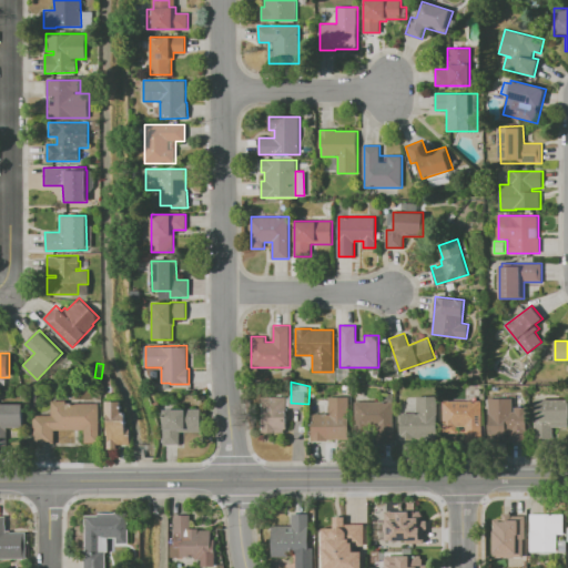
[(403,413),(418,413),(418,396),(437,396),(437,439),(401,439),(401,415),(403,415),(403,413)]
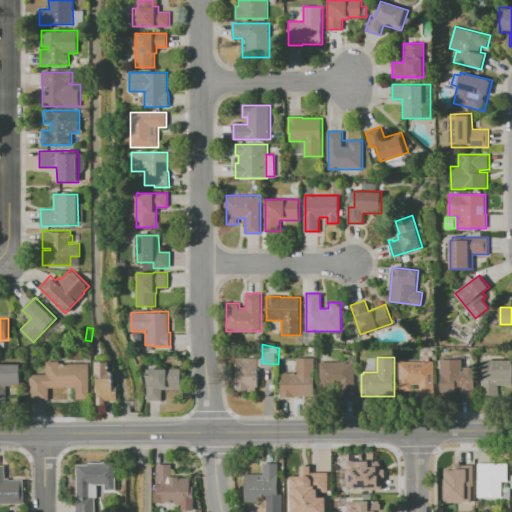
[(236,390),(236,358),(258,358),(258,390),(236,390)]
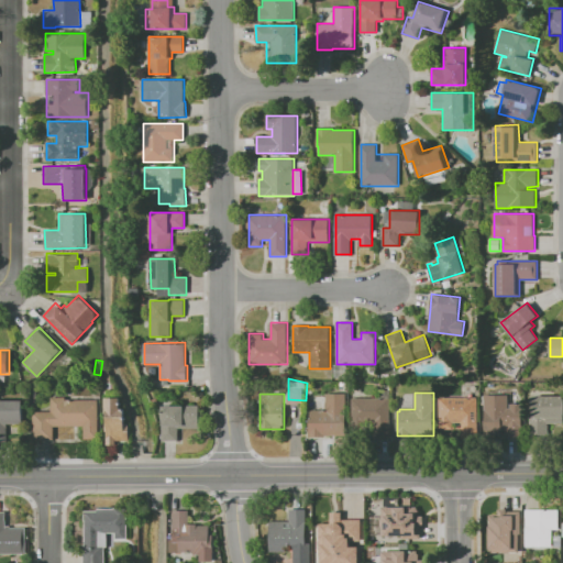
[(309,437),(309,410),(327,410),(327,394),(346,394),(346,423),(349,423),(349,437),(309,437)]
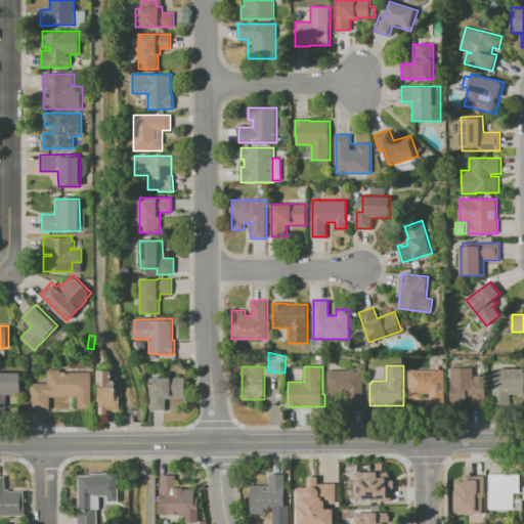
[(450,367),(474,367),(474,380),(475,380),(475,376),(486,376),(486,406),(470,406),(470,404),(450,404),(450,367)]
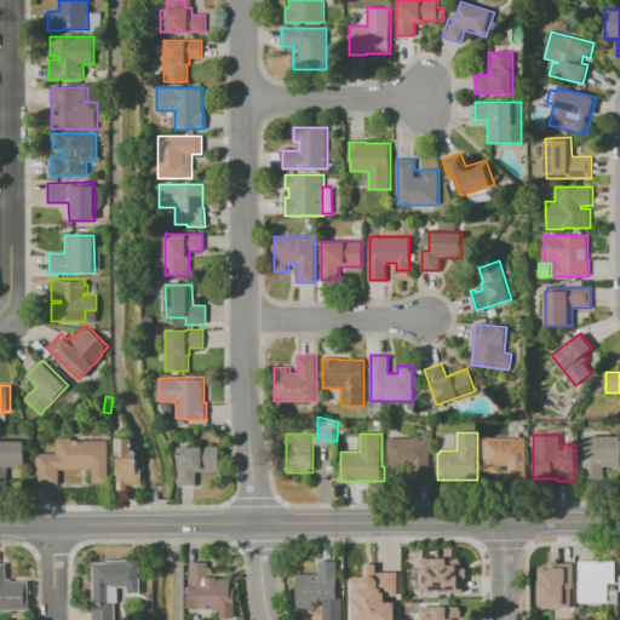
[(619,466),(606,466),(606,482),(584,482),(584,458),(586,458),(586,436),(619,436),(619,466)]
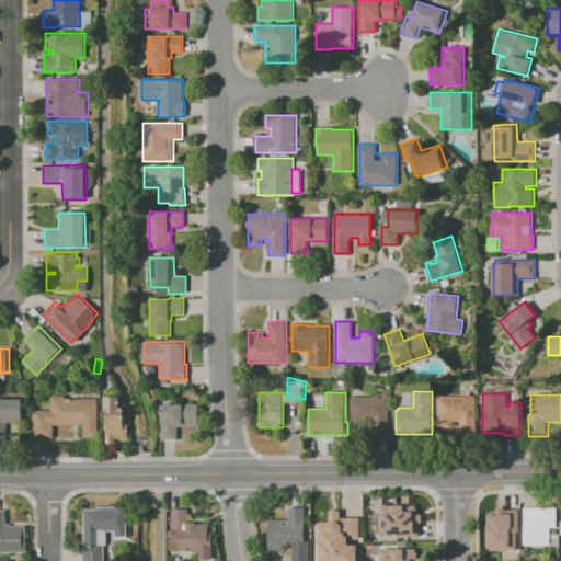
[(66,399),(99,399),(99,437),(84,437),(83,425),(54,425),(54,438),(33,438),(33,410),(52,410),(52,396),(66,396),(66,399)]
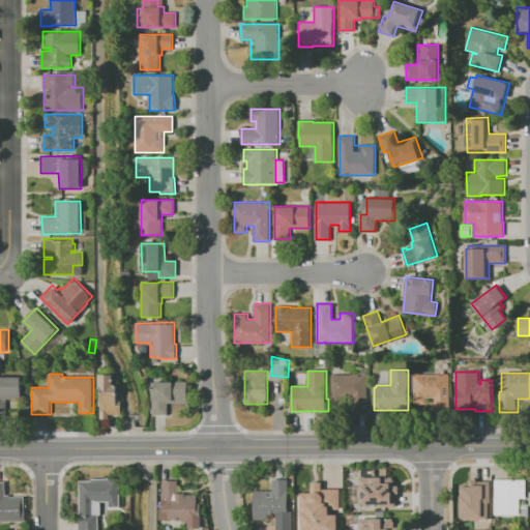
[(100,419),(99,375),(115,374),(115,384),(118,384),(118,399),(121,399),(121,414),(108,414),(108,419),(100,419)]
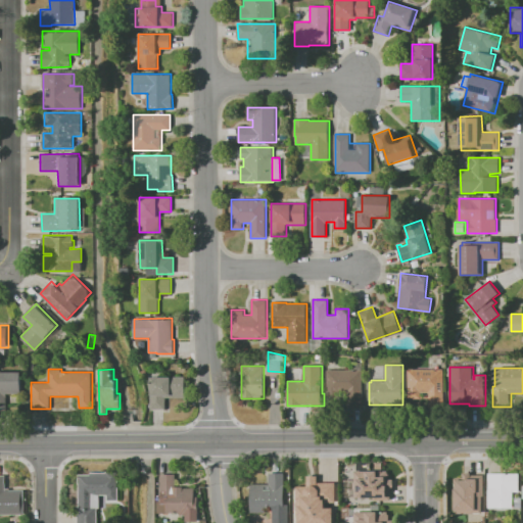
[(409,398),(409,369),(444,369),(444,407),(428,407),(428,392),(422,392),(422,398),(409,398)]
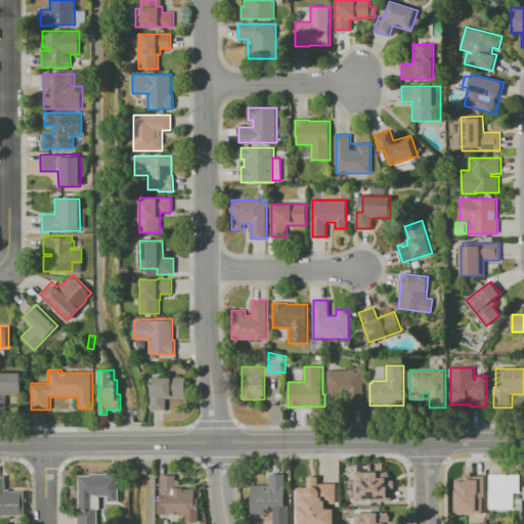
[(328,393),(328,370),(363,370),(363,408),(348,408),(348,393),(328,393)]
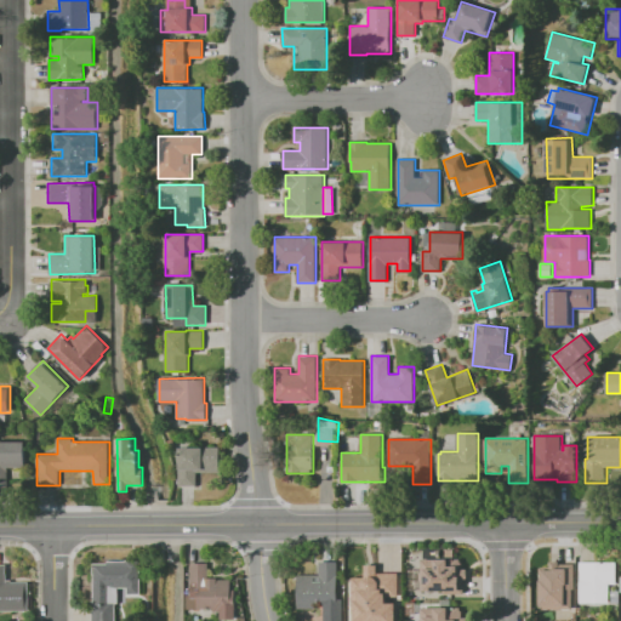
[(0,488),(0,442),(26,442),(26,468),(10,468),(10,488),(0,488)]
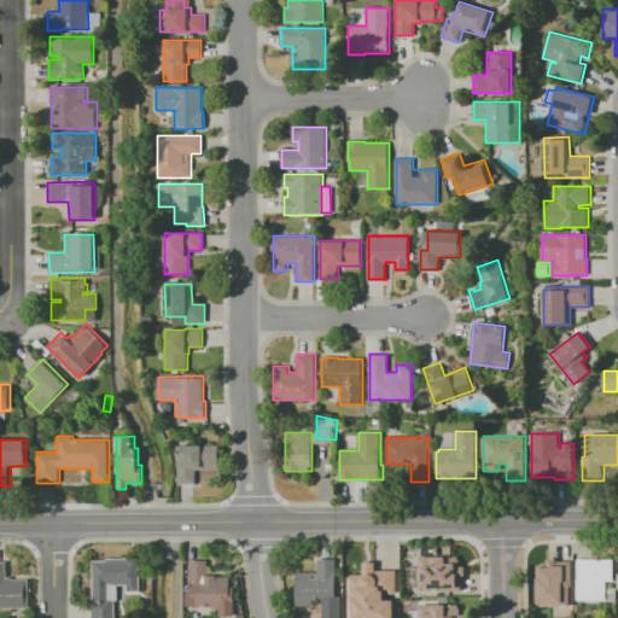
[(178,483),(178,444),(219,444),(219,471),(196,471),(196,483),(178,483)]
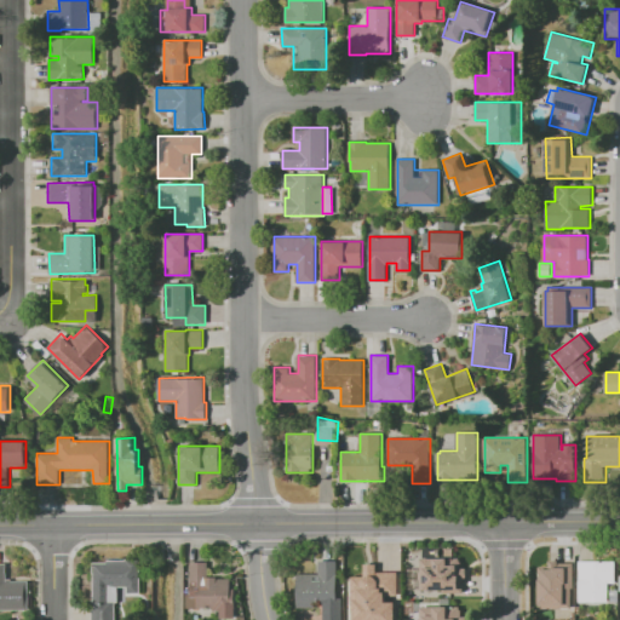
[(461,557),(418,558),(419,592),(463,591),(461,557)]
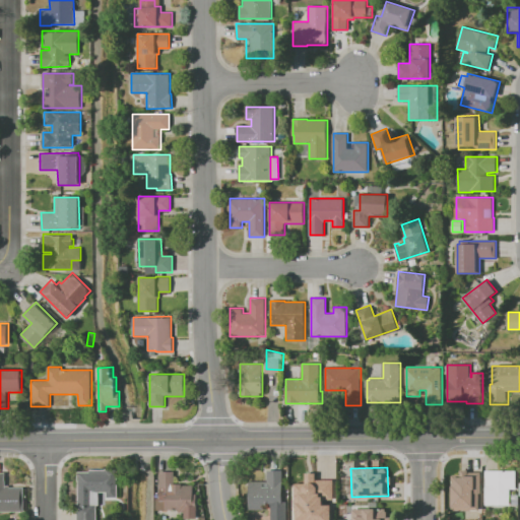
[(77,471),(89,471),(89,470),(106,469),(106,468),(117,468),(117,498),(107,498),(107,493),(99,493),(99,505),(96,505),(96,519),(76,519),(76,503),(77,503),(77,471)]
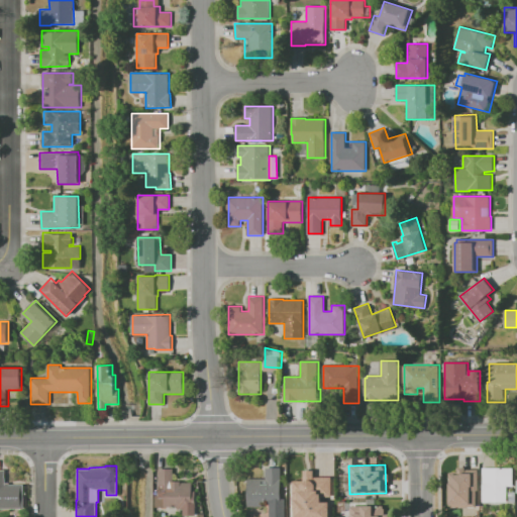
[(281,499),(286,499),(286,516),(269,516),(269,502),(262,502),(262,507),(247,507),(247,479),(266,479),(266,468),(281,468),(281,499)]
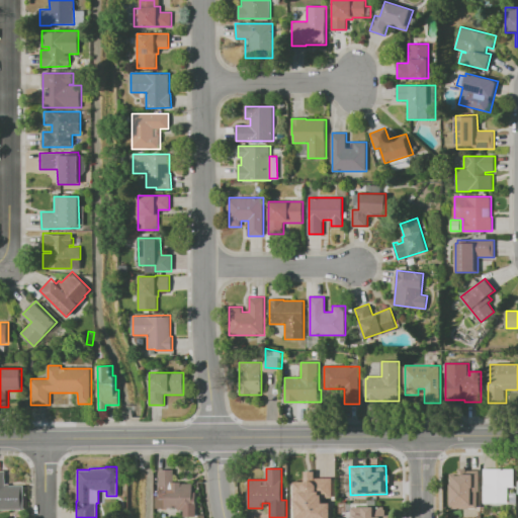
[(483,503),(483,468),(514,468),(514,488),(508,488),(508,503),(483,503)]
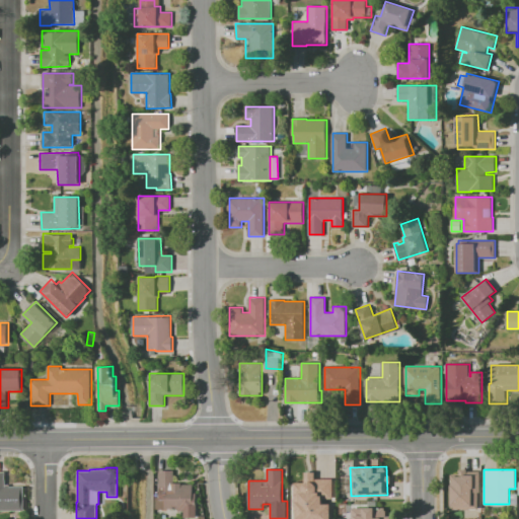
[(159,500),(159,470),(174,470),(174,483),(181,483),(181,484),(194,484),(194,493),(197,493),(197,517),(183,517),(183,511),(178,511),(177,508),(164,508),(164,500),(159,500)]
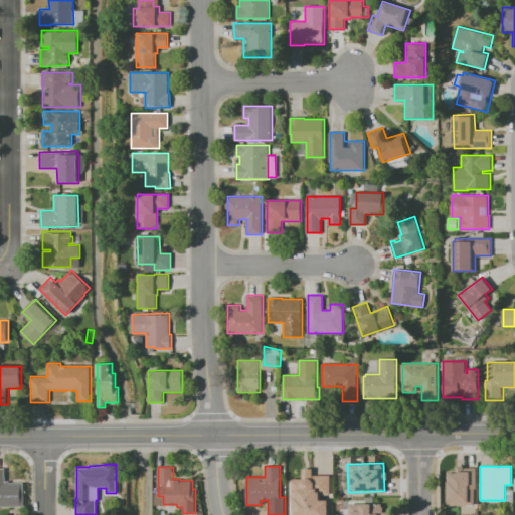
[(0,507),(0,468),(6,468),(6,481),(9,481),(9,482),(24,482),(24,507),(0,507)]
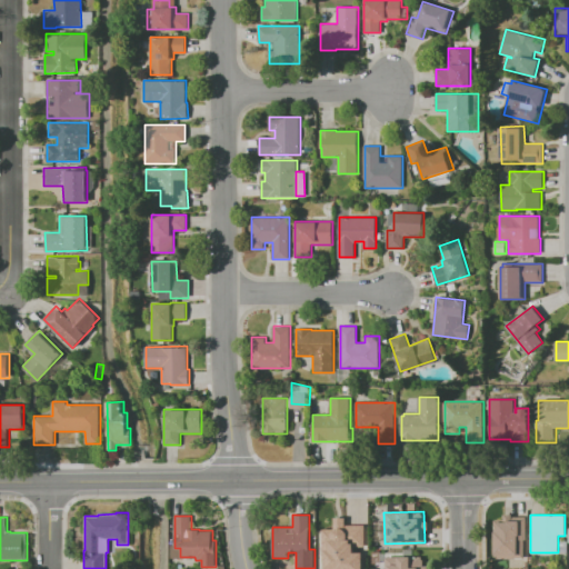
[(328,528),(328,517),(352,517),(352,536),(350,536),(350,558),(328,558),(328,538),(326,538),(326,528),(328,528)]
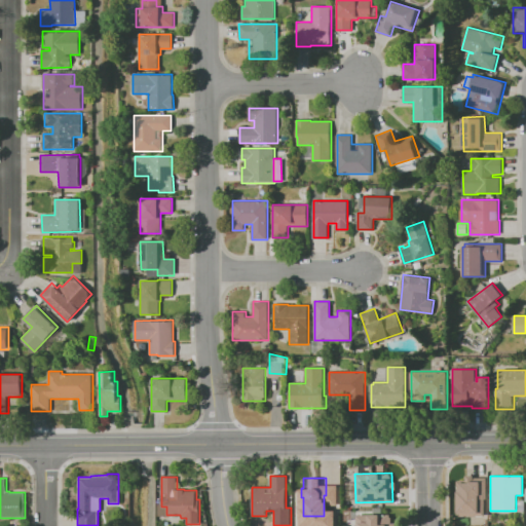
[(459,496),(464,496),(464,481),(484,481),(484,498),(488,498),(488,516),(459,516),(459,496)]
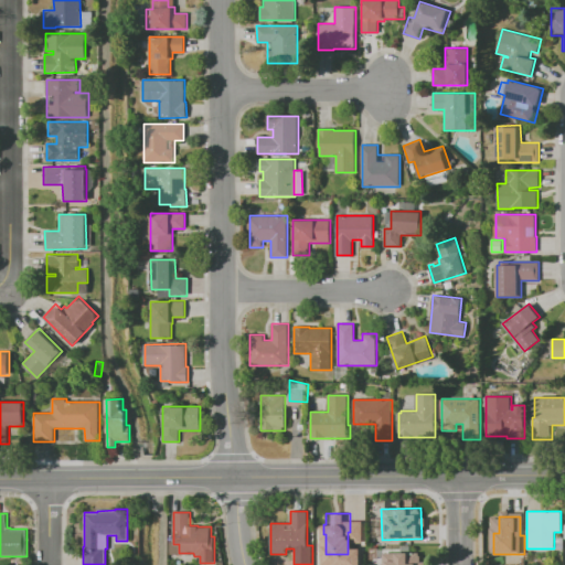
[(419,553),(382,552),(381,564),(422,564),(423,561),(419,561),(419,553)]
